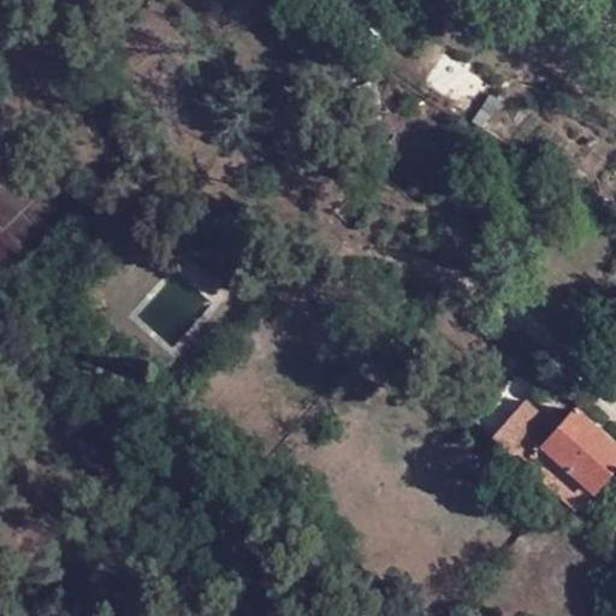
[(460,99),(468,89),(478,76),(473,71),(431,37),(414,61),(460,99)]
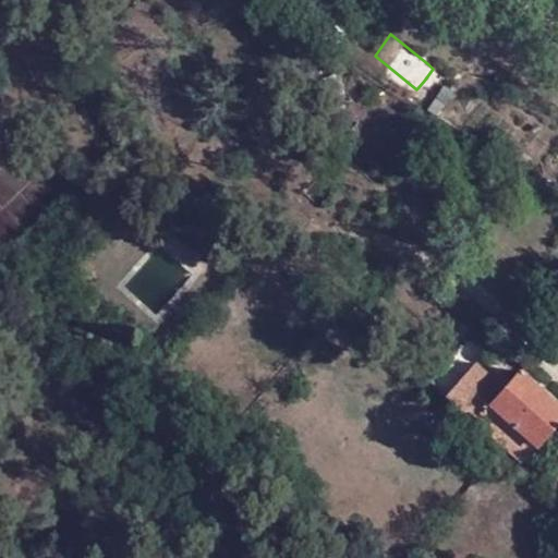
[(452,347),(445,356),(424,381),(443,396),(468,366),(472,362),(452,347)]
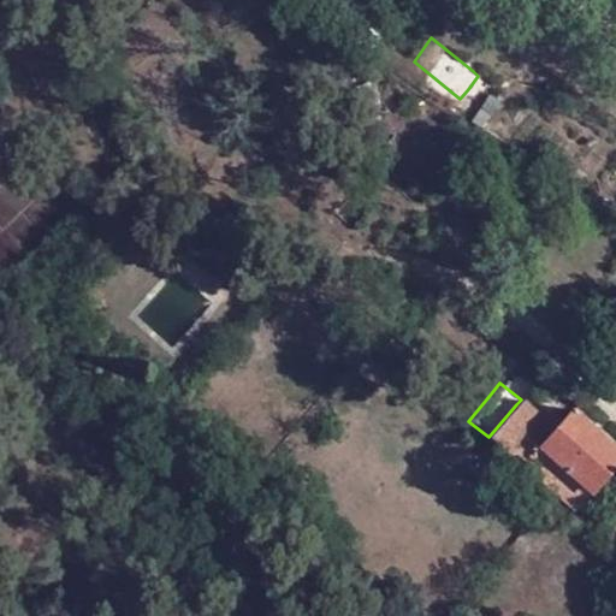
[(552,436),(557,430),(521,400),(516,404),(552,436)]
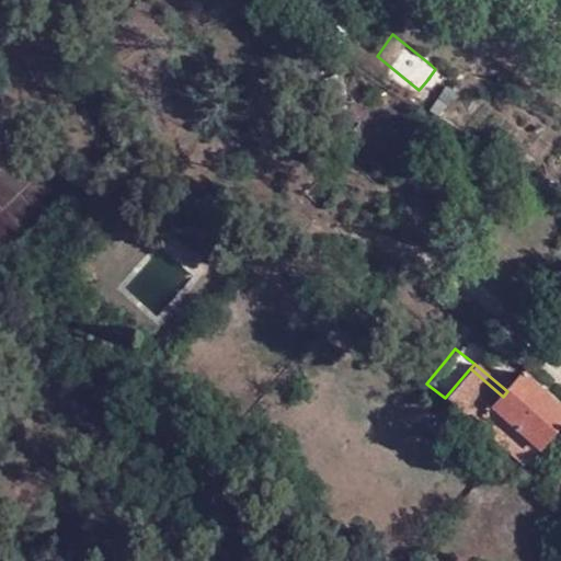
[(512,425),(538,448),(560,422),(560,407),(522,375),(507,391),(503,397),(470,368),(445,398),(496,443),(512,425)]
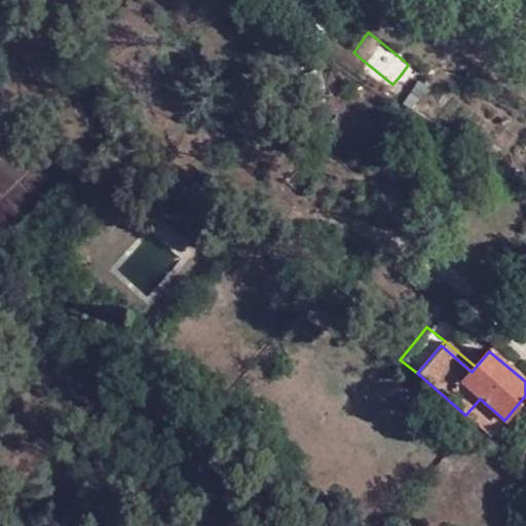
[(490,436),(504,420),(480,399),(465,415),(490,436)]
